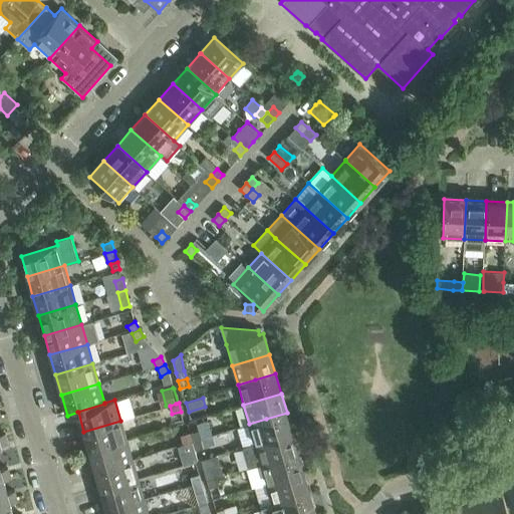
[(266,419),(249,424),(255,445),(293,434),(287,413),(266,419)]
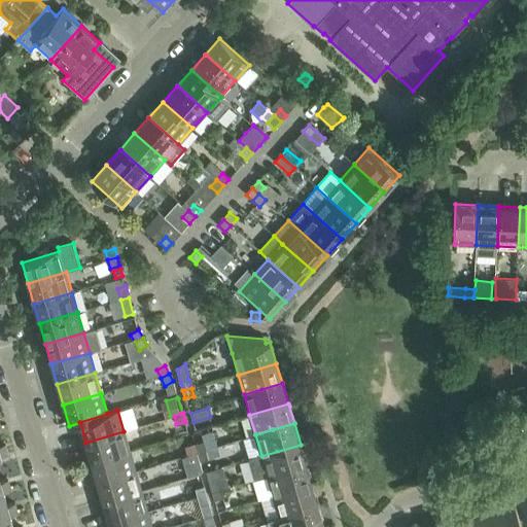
[(85,443),(92,462),(130,451),(124,431),(85,443)]
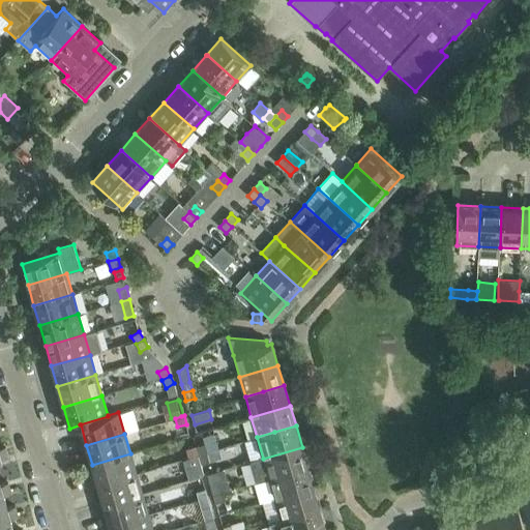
[(204,444),(197,447),(199,455),(207,453),(218,450),(214,434),(202,437),(204,444)]
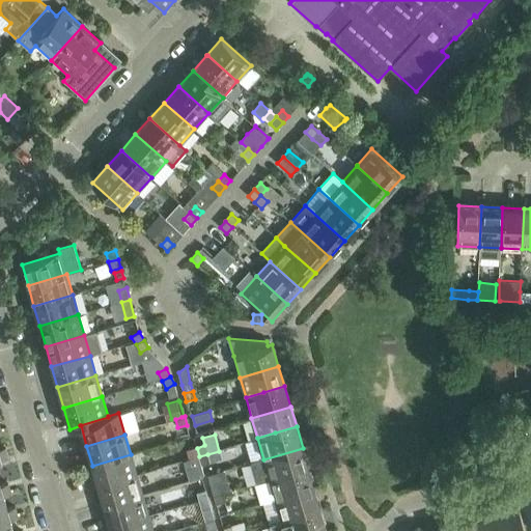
[(210,463),(207,454),(199,456),(197,448),(187,450),(190,459),(198,456),(201,466),(210,463)]
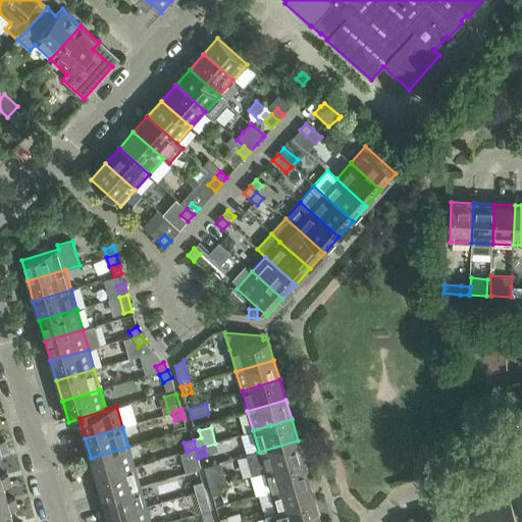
[(248,454),(248,455),(253,475),(261,473),(265,472),(291,464),(303,461),(298,440),(259,452),(248,454)]
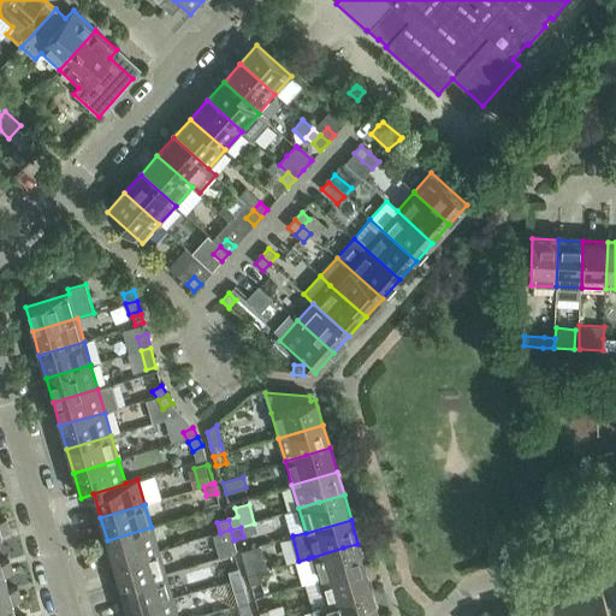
[(107,540),(114,564),(159,551),(152,527),(107,540)]
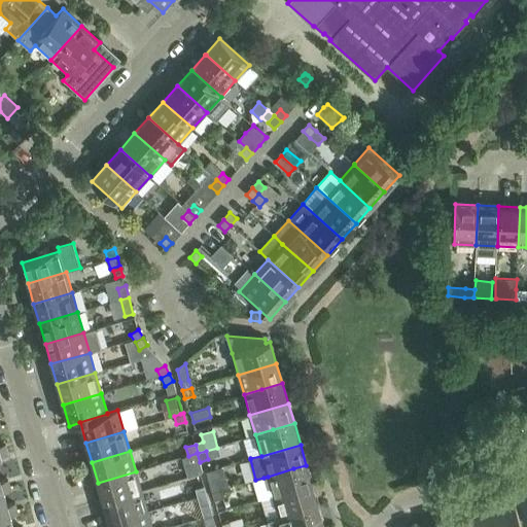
[(188,456),(182,457),(188,477),(200,473),(202,470),(200,462),(197,453),(188,456)]
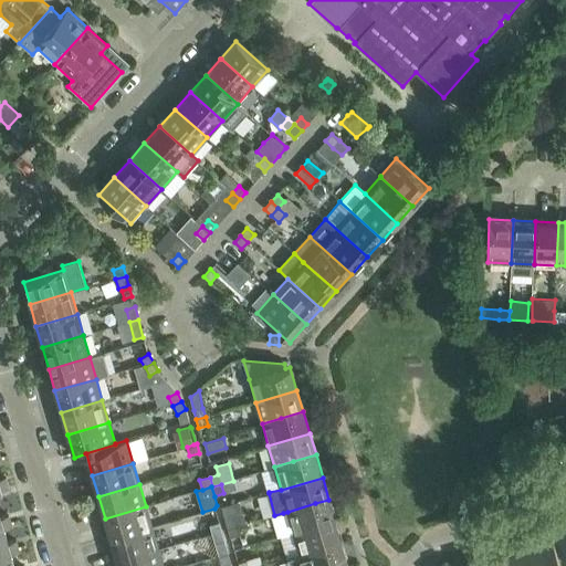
[(283,513),(274,515),(281,537),(294,533),(302,531),(335,521),(328,500),(315,503),(287,512),(283,513)]
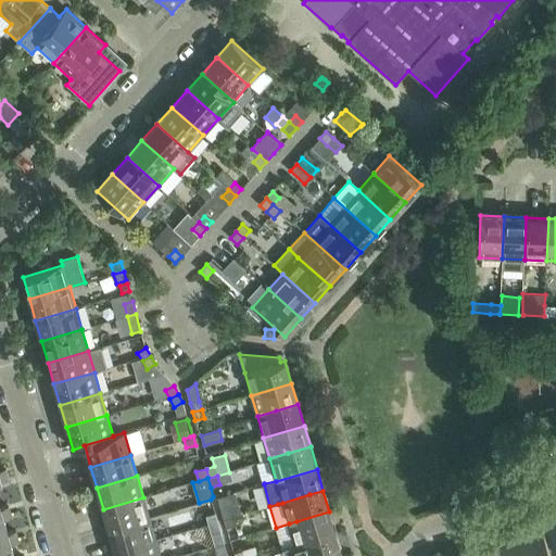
[(235,492),(217,497),(217,500),(220,510),(224,519),(232,517),(241,514),(239,505),(235,492)]
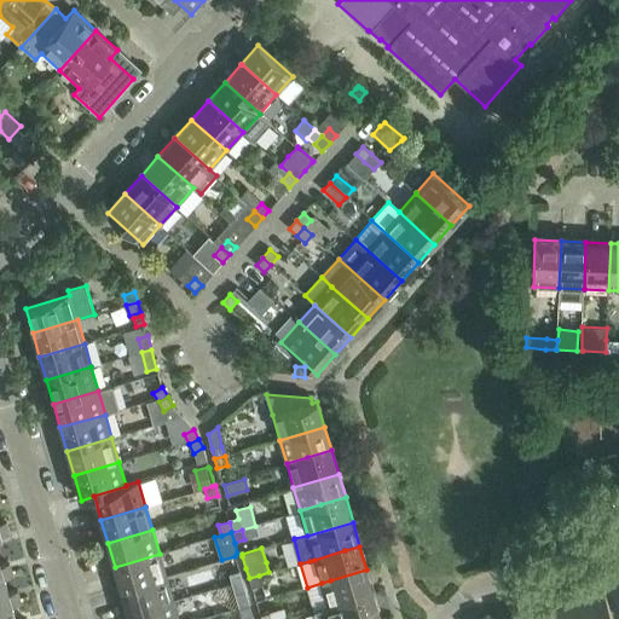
[(115,567),(121,591),(167,578),(160,554),(115,567)]
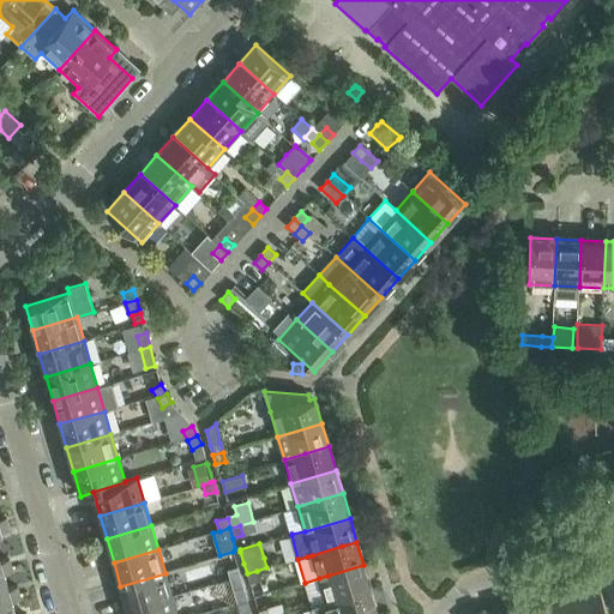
[(0,575),(5,573),(13,571),(10,559),(1,561),(0,558),(0,575)]
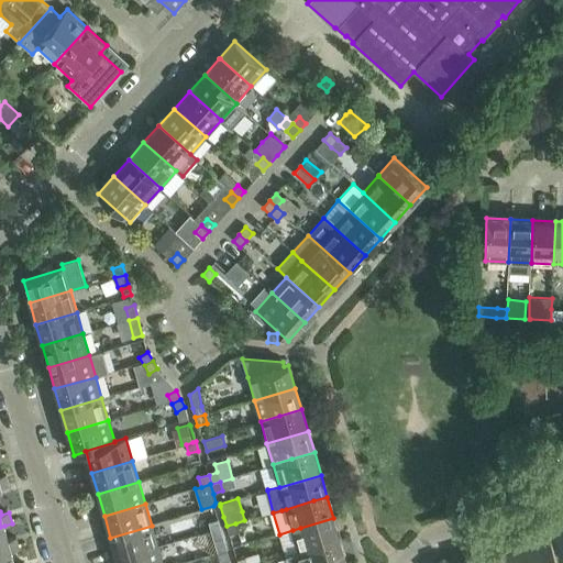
[(300,528),(293,530),(298,552),(328,543),(340,540),(333,518),(300,528)]
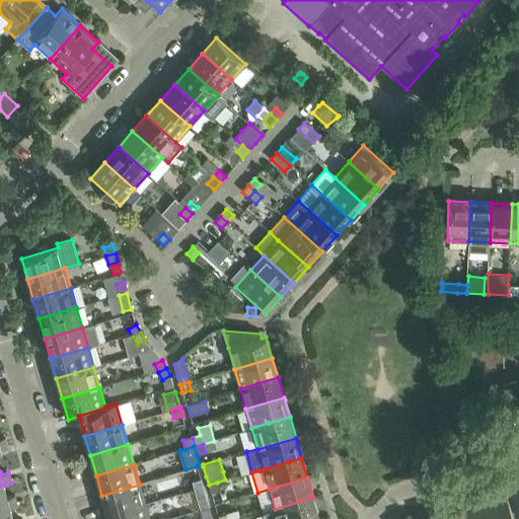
[(192,482),(195,490),(203,488),(201,479),(192,482)]
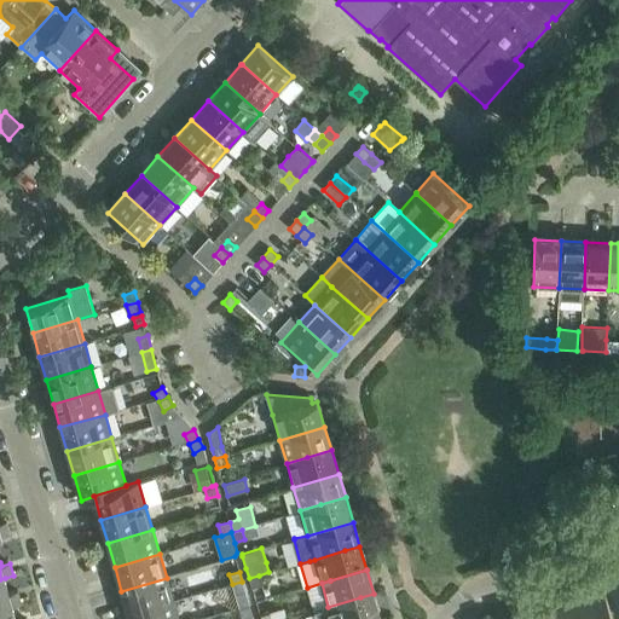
[(249,578),(252,589),(262,585),(259,576),(249,578)]
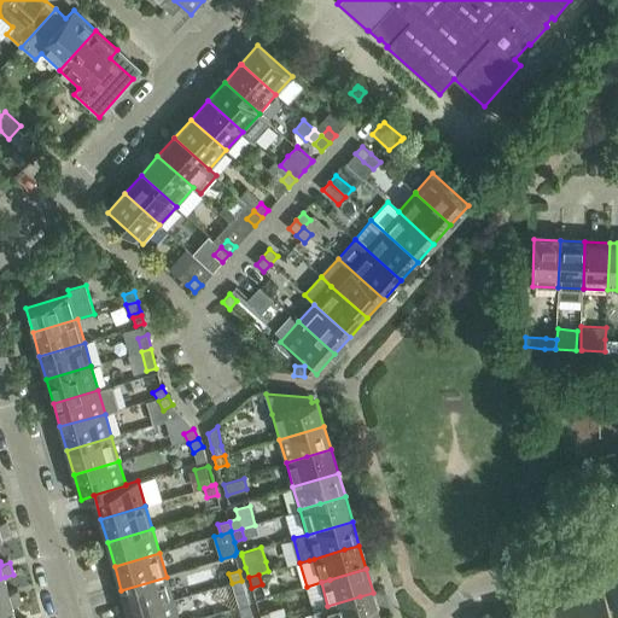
[(0,608),(12,605),(22,602),(18,590),(10,593),(5,577),(0,578),(0,608)]
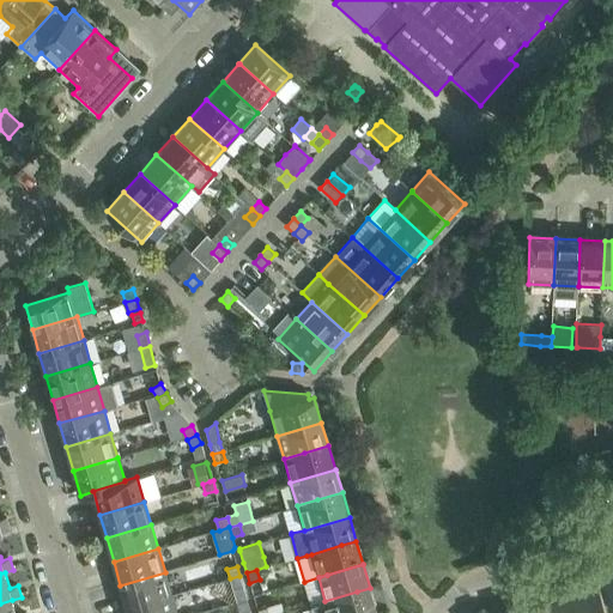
[(120,586),(127,608),(171,595),(165,572),(120,586)]
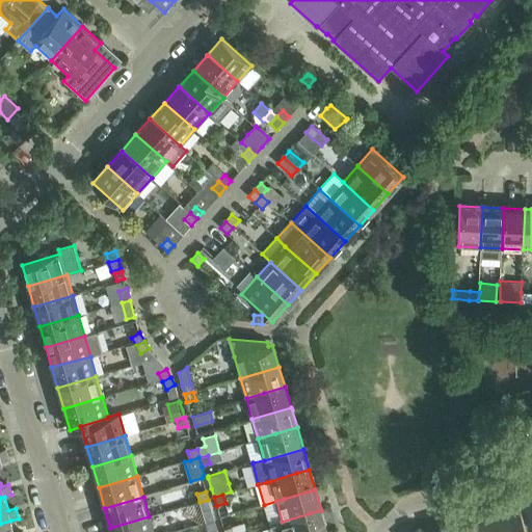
[(211,509),(208,500),(200,502),(202,511),(211,509)]
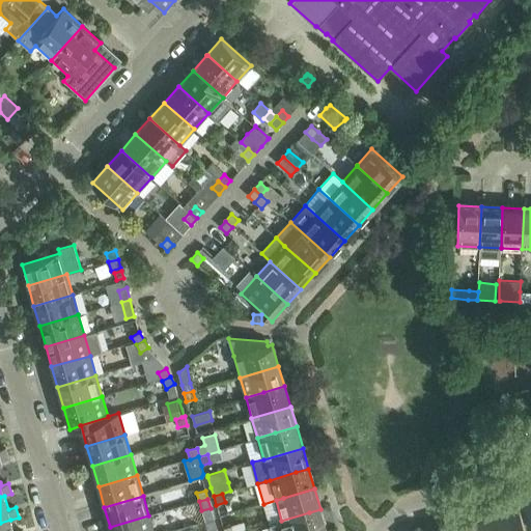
[(525,530),(519,507),(497,514),(502,530),(525,530)]
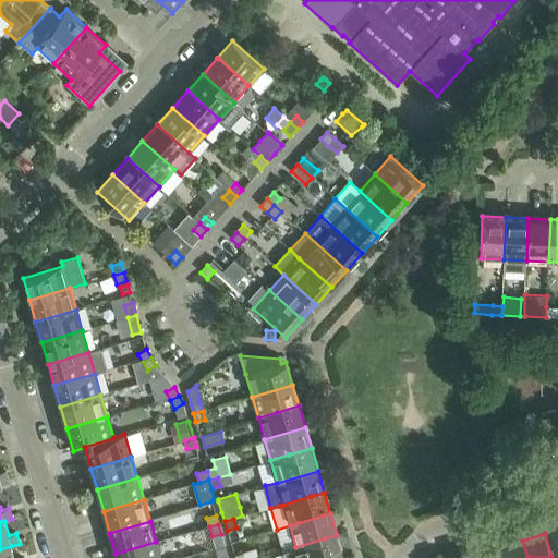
[(295,547),(283,550),(284,557),(341,557),(343,557),(337,535),(325,538),(295,547)]
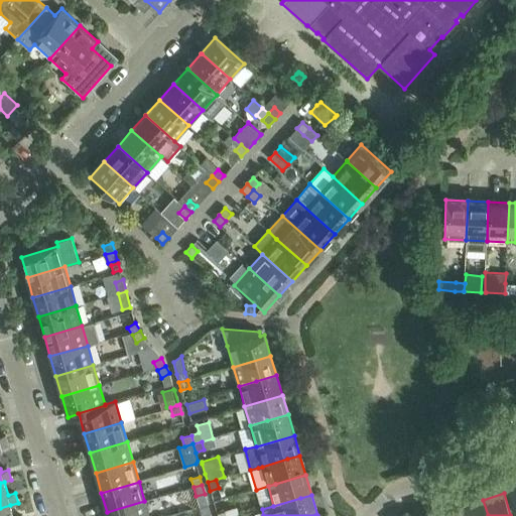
[(488,515),(483,500),(463,505),(466,515),(488,515)]
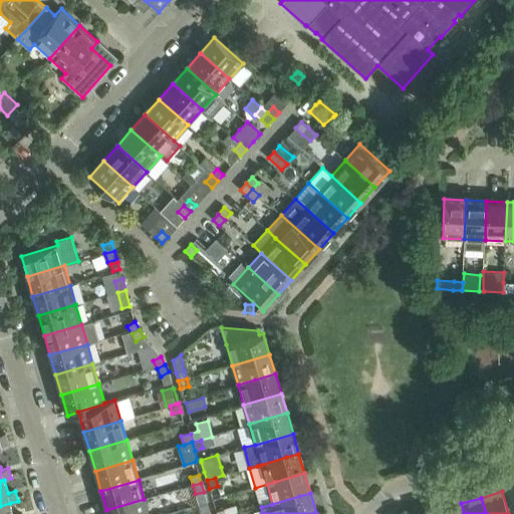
[(106,510),(107,513),(148,513),(144,499),(106,510)]
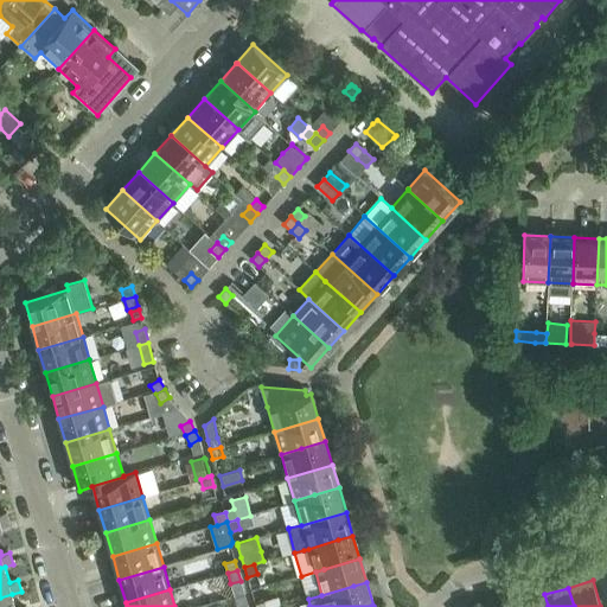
[(0,606),(16,606),(12,594),(0,598),(0,606)]
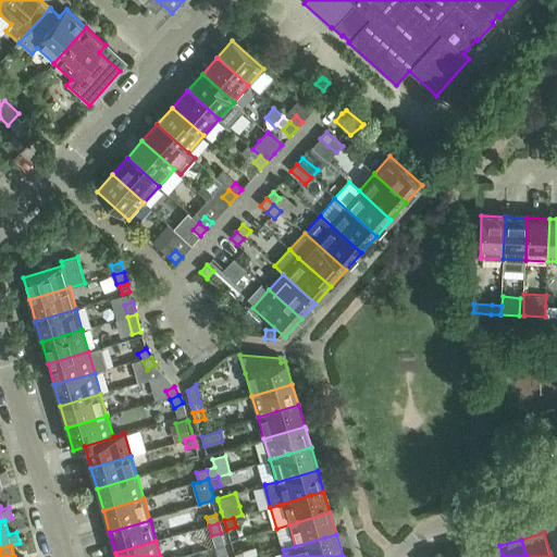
[(503,556),(499,545),(479,552),(480,556),(503,556)]
